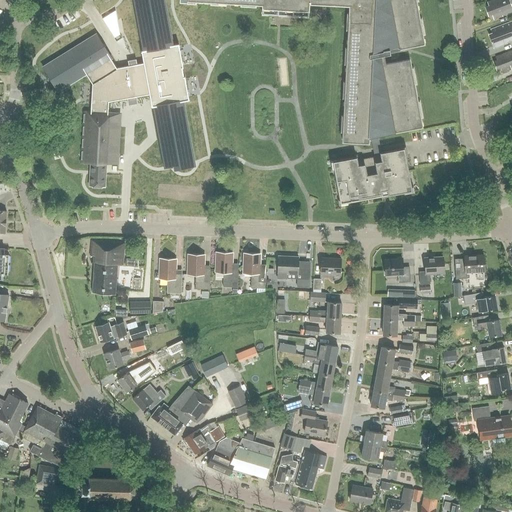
[(96,34),(42,67),(50,79),(58,92),(86,74),(92,84),(90,112),(84,111),(81,162),(91,163),(90,172),(89,186),(105,187),(106,172),(106,163),(117,164),(119,113),(108,113),(108,102),(127,98),(128,105),(128,104),(137,103),(136,97),(149,94),(151,107),(152,106),(164,167),(176,165),(177,168),(174,168),(174,169),(195,165),(183,101),(186,100),(188,99),(186,87),(184,76),(183,76),(182,67),(183,67),(181,56),(180,56),(178,44),(176,44),(173,45),(164,0),(132,0),(142,50),(141,50),(143,63),(137,64),(136,59),(135,59),(135,60),(128,61),(127,61),(128,66),(116,68),(110,59),(111,58),(96,34)]
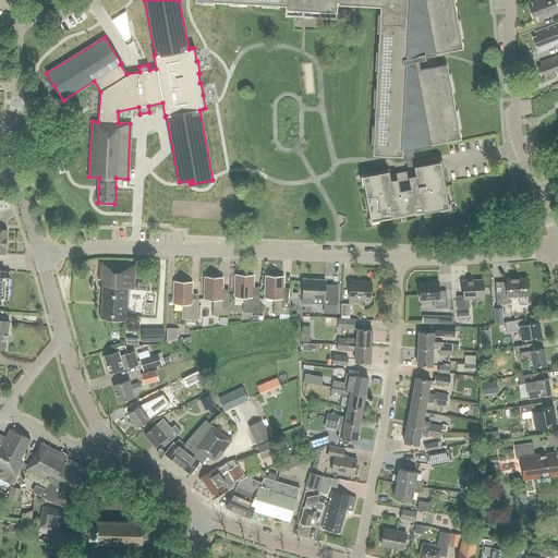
[(196,0),(196,2),(213,3),(213,1),(230,2),(230,4),(245,5),(245,2),(263,3),(263,7),(278,7),(278,4),(287,4),(286,15),(336,17),(337,3),(381,5),(380,24),(378,23),(378,28),(403,29),(404,0),(196,0)]
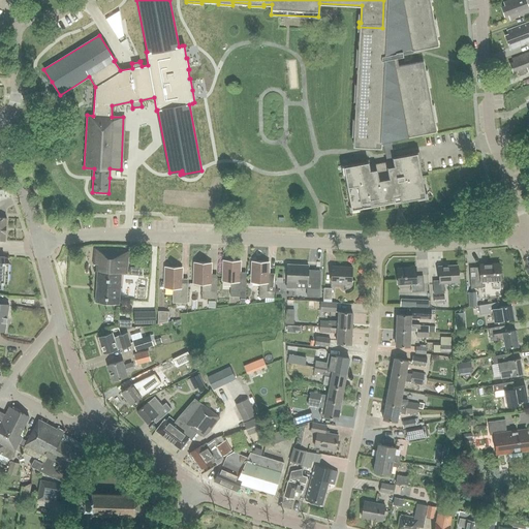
[(381,142),(382,142),(390,141),(408,136),(436,131),(434,122),(436,122),(433,105),(431,105),(428,88),(430,87),(427,70),(425,70),(424,61),(399,66),(397,57),(403,56),(403,54),(403,53),(412,51),(438,45),(436,36),(438,36),(435,20),(433,20),(430,2),(432,1),(431,0),(383,0),(382,28),(359,27),(359,31),(360,31),(359,50),(358,50),(356,66),(359,66),(358,85),(355,85),(354,101),(356,101),(355,120),(353,119),(352,136),(354,136),(353,146),(381,148),(381,142)]
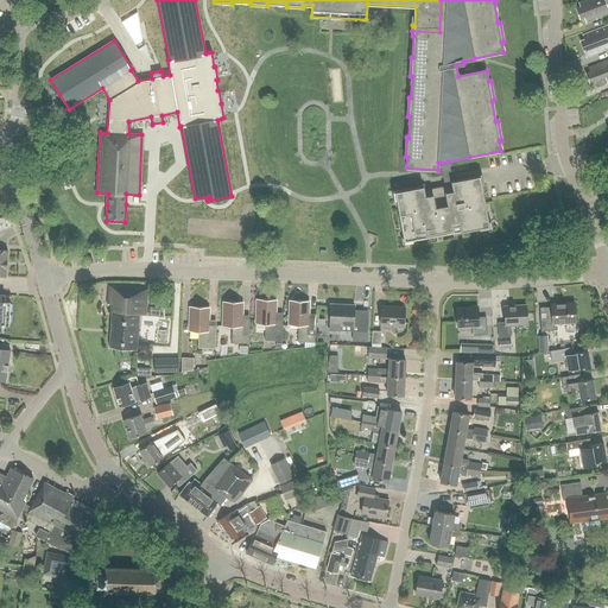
[(594,18),(607,12),(607,8),(605,0),(606,0),(583,0),(578,2),(580,6),(575,8),(580,19),(583,18),(584,23),(594,19),(594,18)]
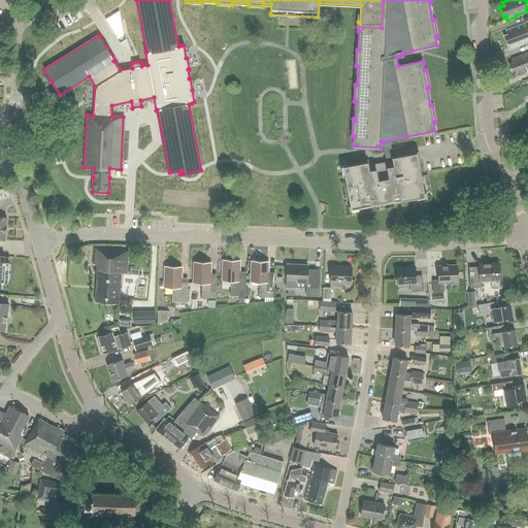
[(120,9),(105,19),(110,28),(120,42),(126,39),(124,35),(121,21),(120,9)]
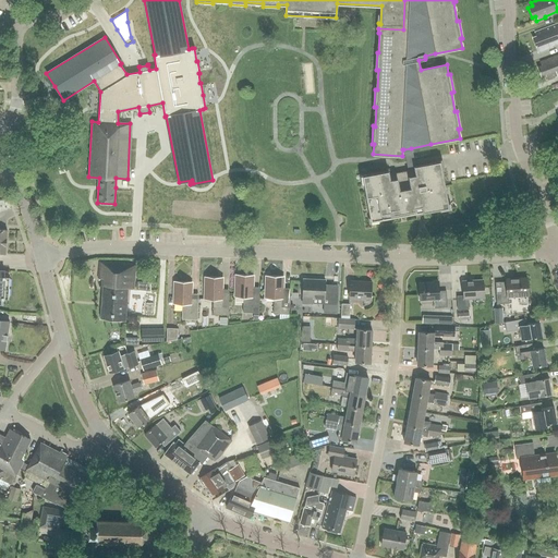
[(538,52),(542,50),(550,47),(549,46),(557,41),(557,25),(557,23),(535,32),(536,35),(532,37),(538,52)]
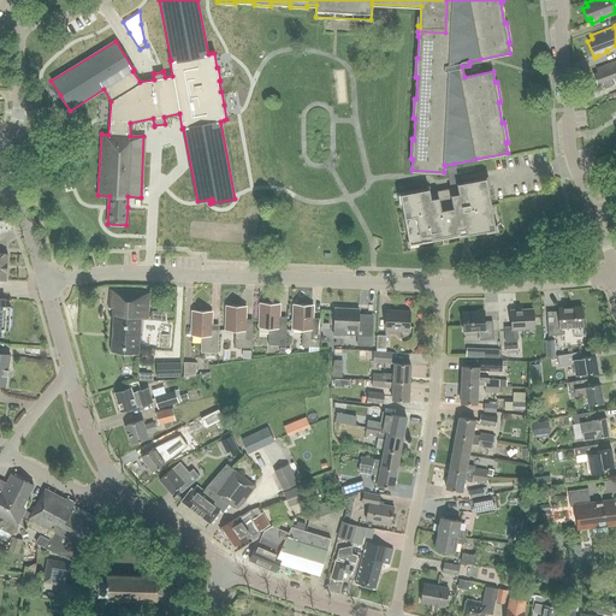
[(615,59),(596,67),(597,71),(593,73),(597,84),(603,82),(604,88),(611,86),(611,83),(615,81),(615,59)]
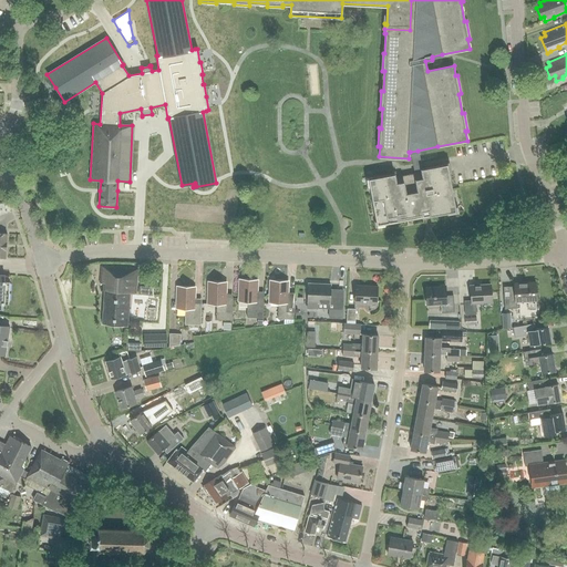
[(373,186),(370,186),(377,222),(384,220),(385,224),(449,212),(447,209),(455,207),(449,172),(445,173),(444,165),(422,168),(421,169),(422,172),(413,174),(405,175),(400,176),(395,177),(394,174),(372,178),(373,186)]
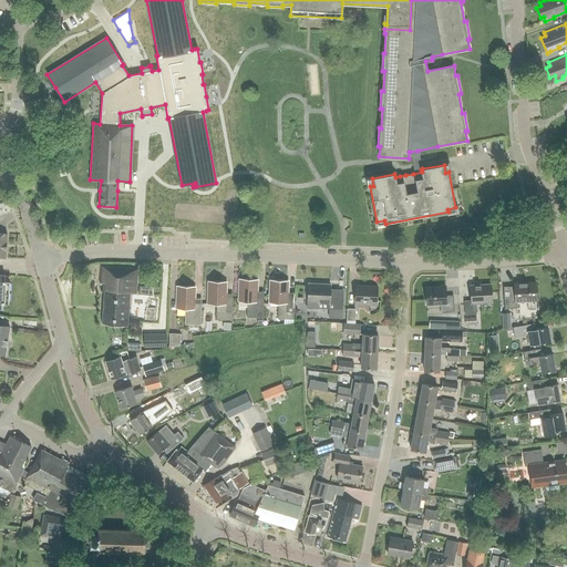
[(136,295),(138,268),(101,266),(100,284),(103,284),(102,291),(104,291),(101,325),(127,327),(130,294),(136,295)]
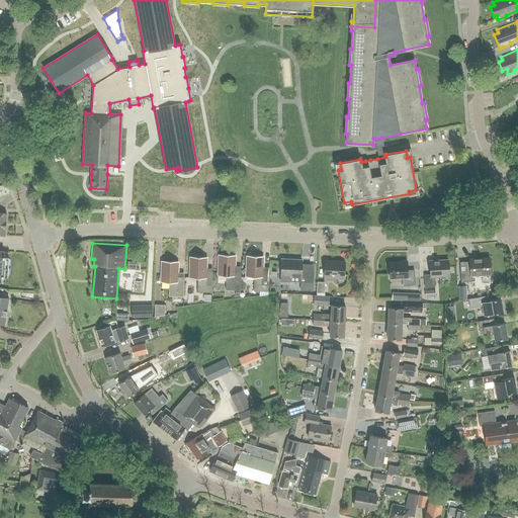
[(0,281),(7,282),(9,252),(0,251),(0,281)]
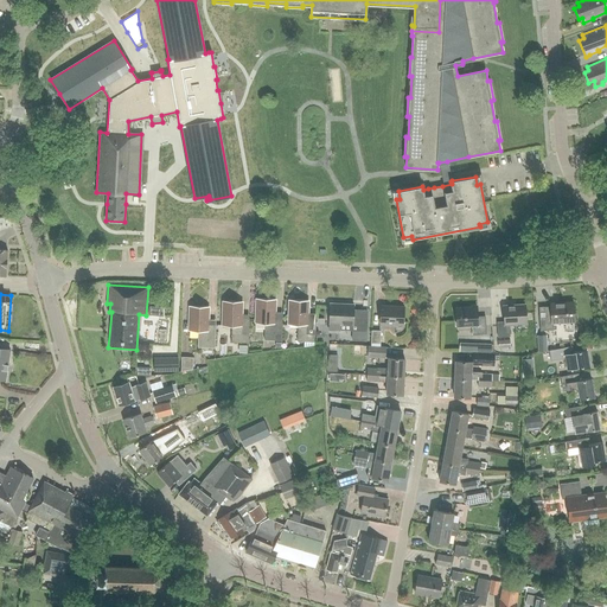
[(282,340),(282,317),(275,317),(275,301),(256,300),(256,323),(266,324),(264,340),(282,340)]
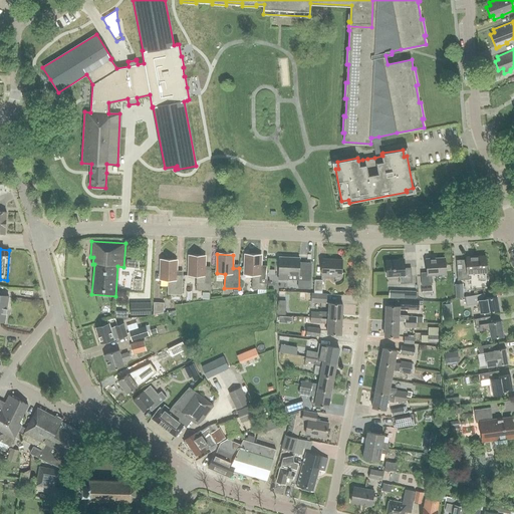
[(266,289),(267,269),(261,269),(261,256),(245,255),(244,274),(252,275),(252,289),(266,289)]
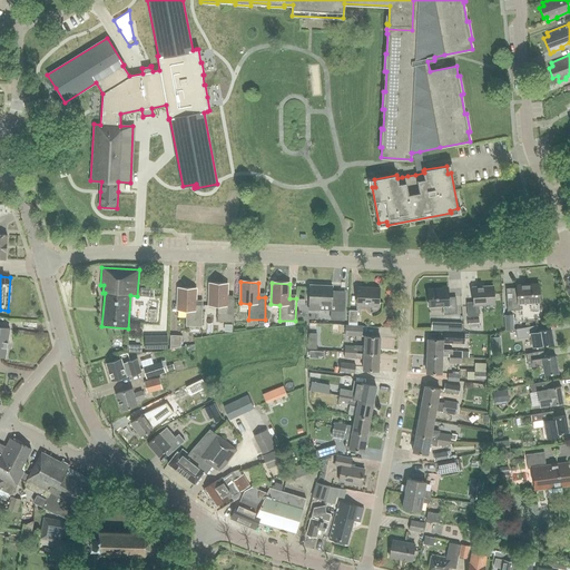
[(234,322),(234,300),(227,300),(227,285),(209,284),(209,306),(218,306),(217,322),(234,322)]
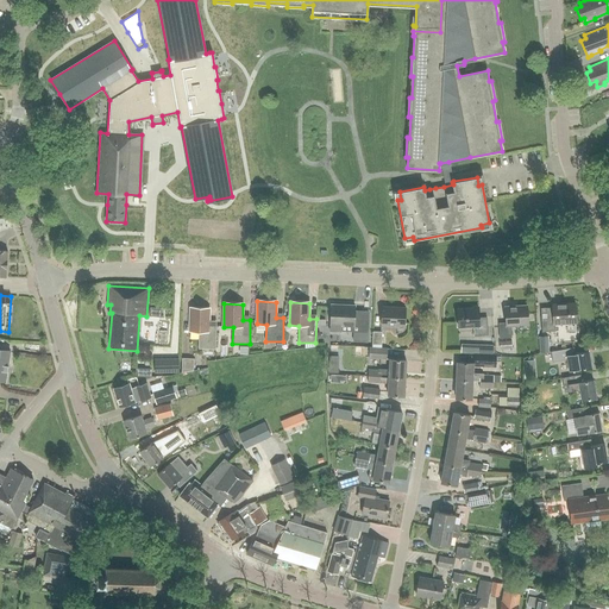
[(339,332),(339,324),(355,325),(355,324),(359,324),(358,331),(368,332),(369,314),(355,313),(355,305),(331,303),(331,324),(331,332),(339,332)]
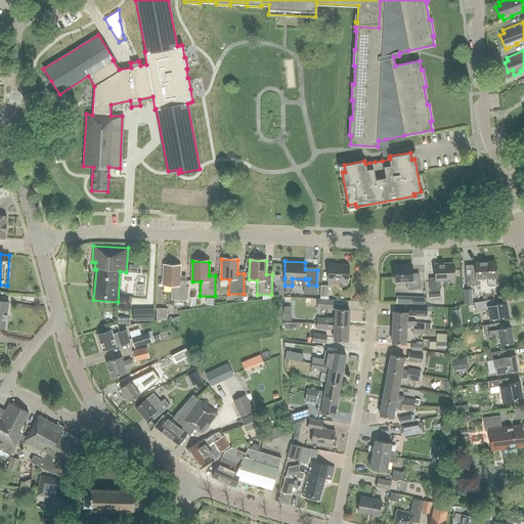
[(478,277),(495,277),(495,261),(475,262),(475,264),(466,264),(467,285),(478,285),(478,277)]
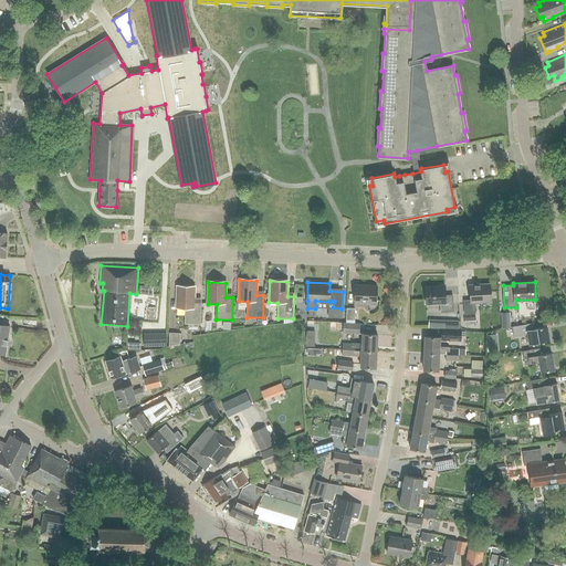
[(376,303),(376,285),(354,284),(354,302),(376,303)]
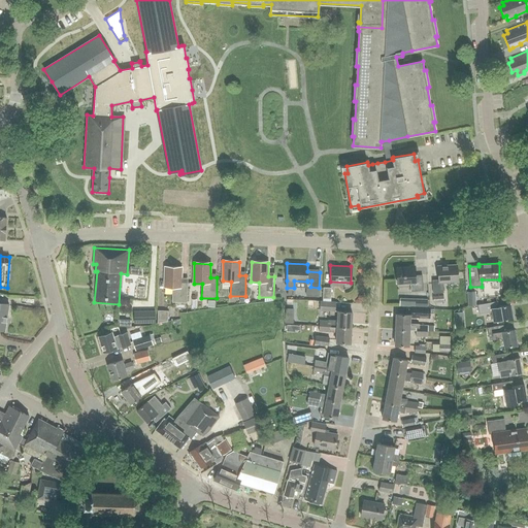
[(442,282),(458,281),(457,265),(438,266),(438,279),(432,281),(433,293),(443,292),(442,282)]
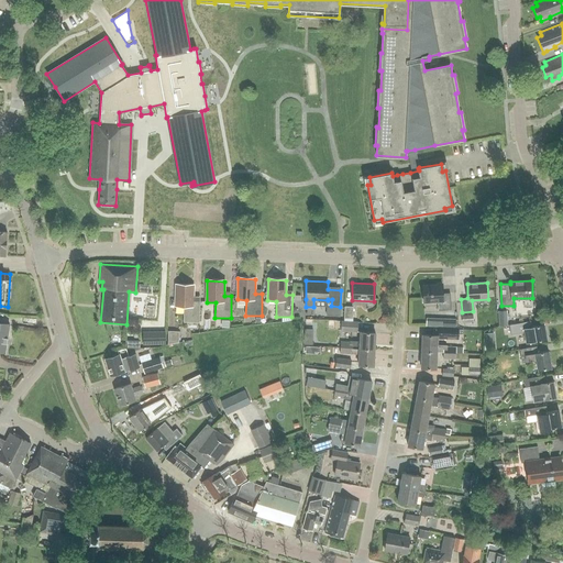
[(199,322),(200,301),(192,300),(194,286),(176,286),(175,307),(184,307),(184,322),(199,322)]
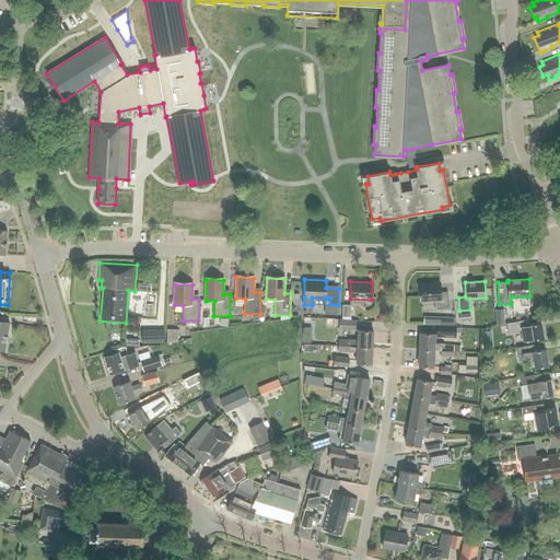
[(435,308),(448,307),(447,292),(441,292),(440,284),(420,286),(421,301),(435,300),(435,308)]
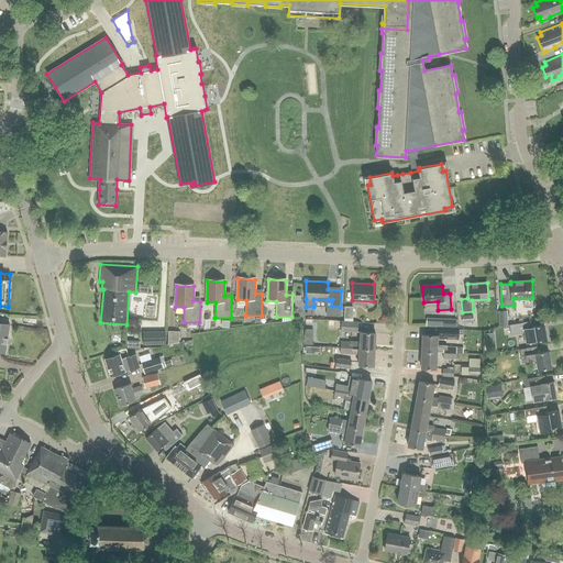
[(344,321),(353,321),(353,307),(344,307),(344,321)]
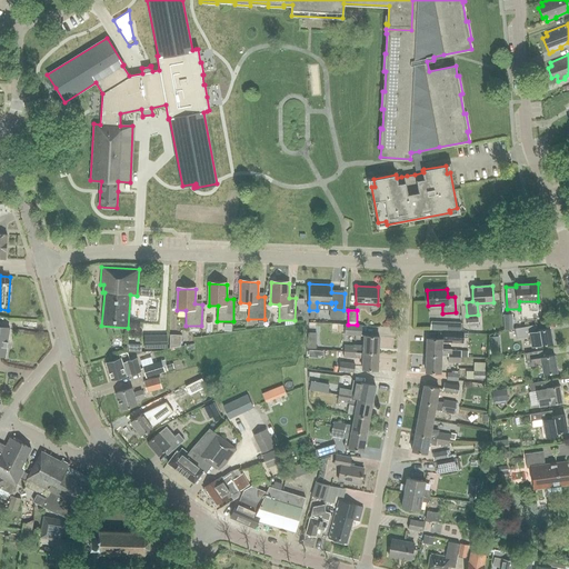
[(459,322),(447,321),(446,330),(459,331),(459,322)]
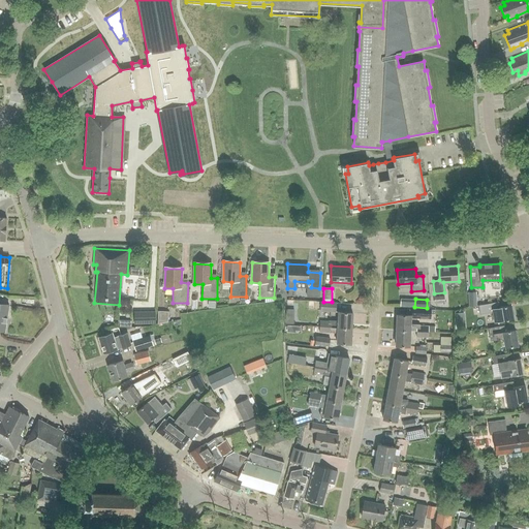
[(332,302),(323,302),(320,302),(320,311),(336,312),(336,303),(332,302)]
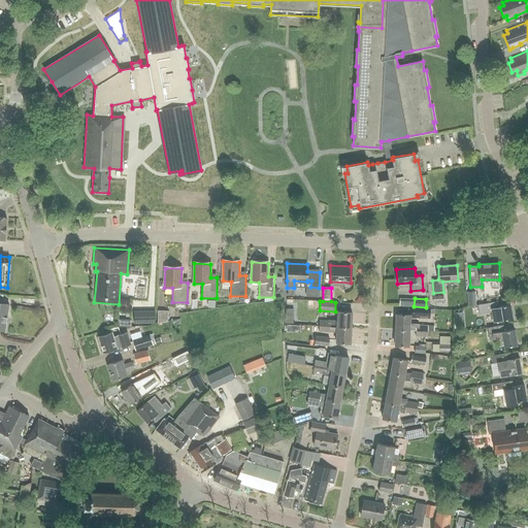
[(491,311),(493,323),(501,321),(513,319),(510,304),(497,307),(496,301),(488,303),(476,305),(477,314),(491,311)]
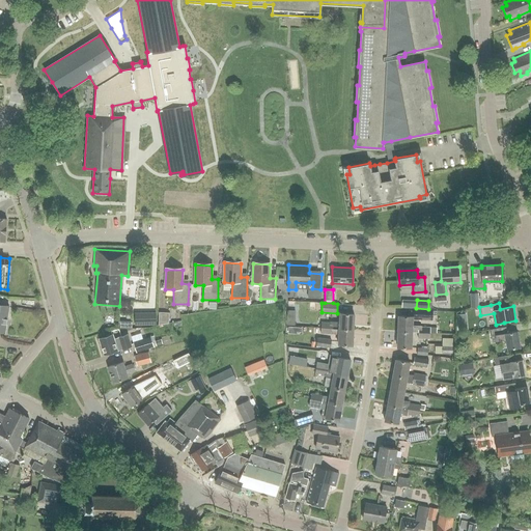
[(0,333),(4,334),(9,307),(0,305),(0,333)]
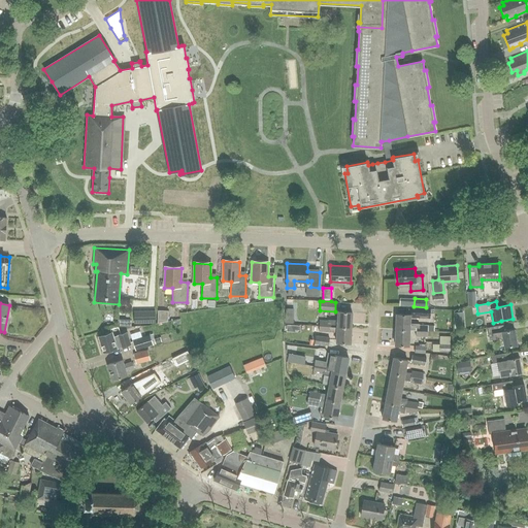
[(430,307),(410,306),(410,318),(429,319),(430,307)]
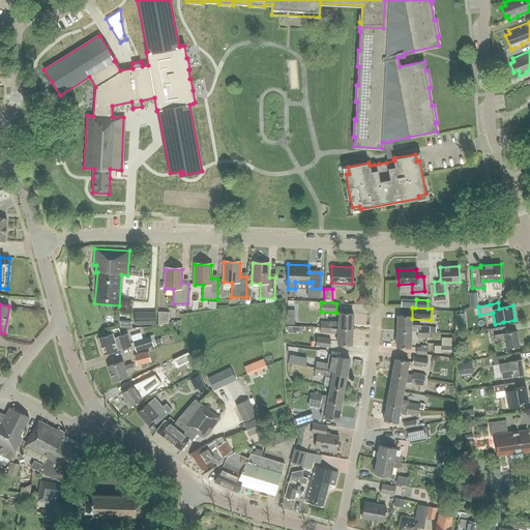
[(135,313),(135,325),(155,325),(155,312),(135,313)]
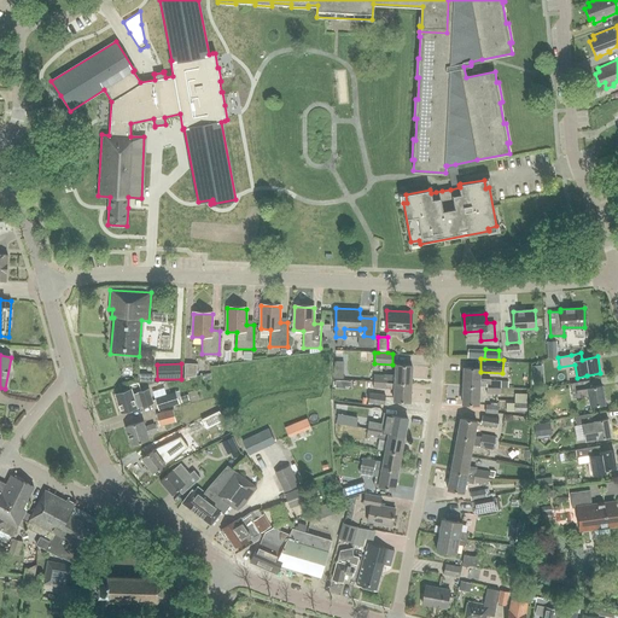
[(197,375),(197,363),(185,363),(185,378),(197,375)]
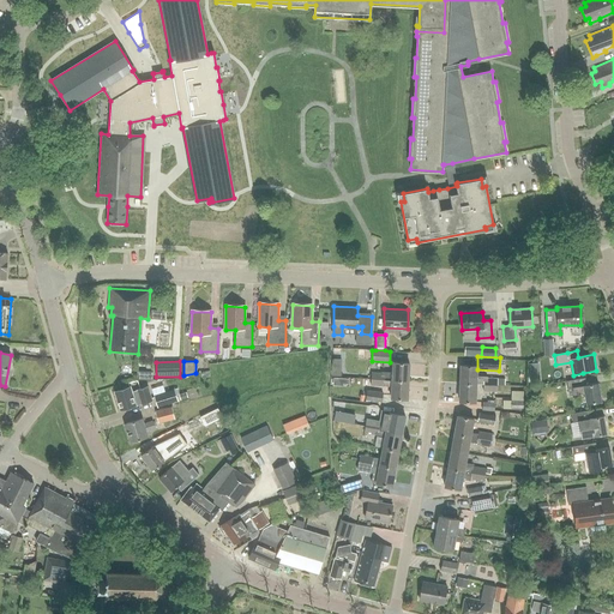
[(372,372),(372,379),(408,381),(409,363),(393,362),(392,374),(385,373),(372,372)]
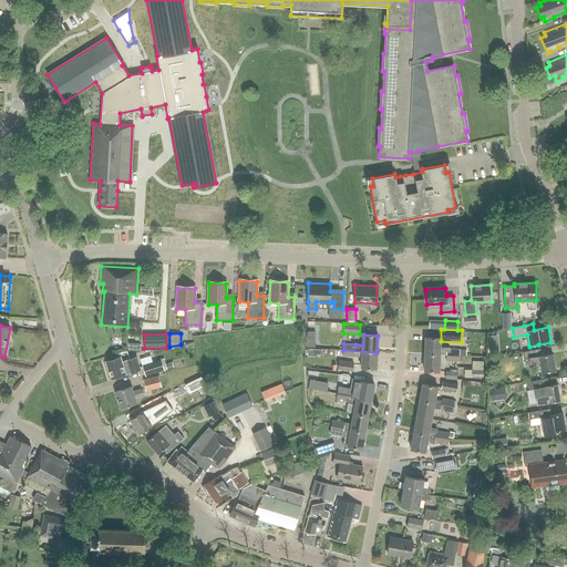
[(446,356),(460,357),(460,349),(451,349),(451,348),(441,348),(441,338),(425,338),(425,356),(440,356),(446,356)]
